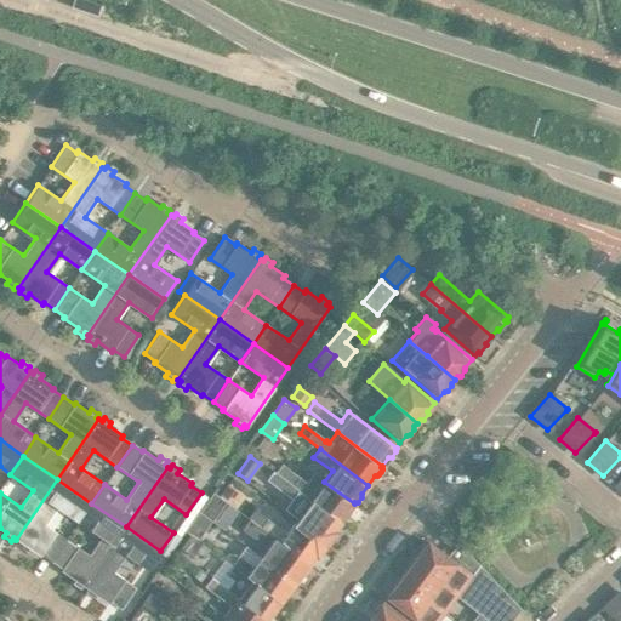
[(297,519),(328,542),(337,530),(335,529),(340,522),(292,486),(274,473),(268,482),(291,499),(284,510),(297,519)]
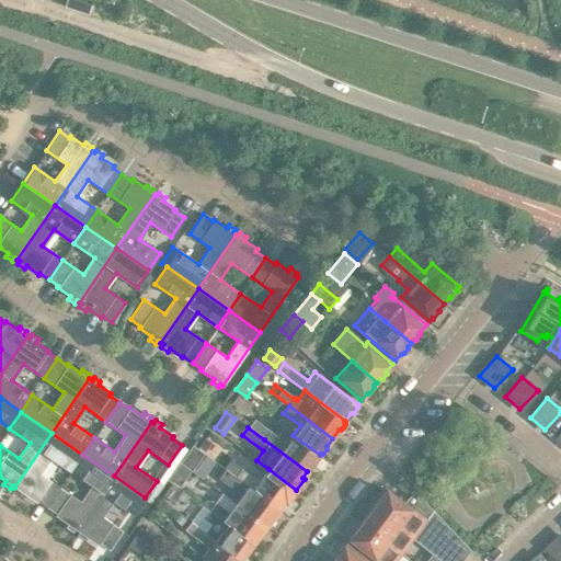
[(270,432),(264,439),(307,471),(313,464),(316,464),(320,458),(319,456),(320,455),(293,435),(286,444),(270,432)]
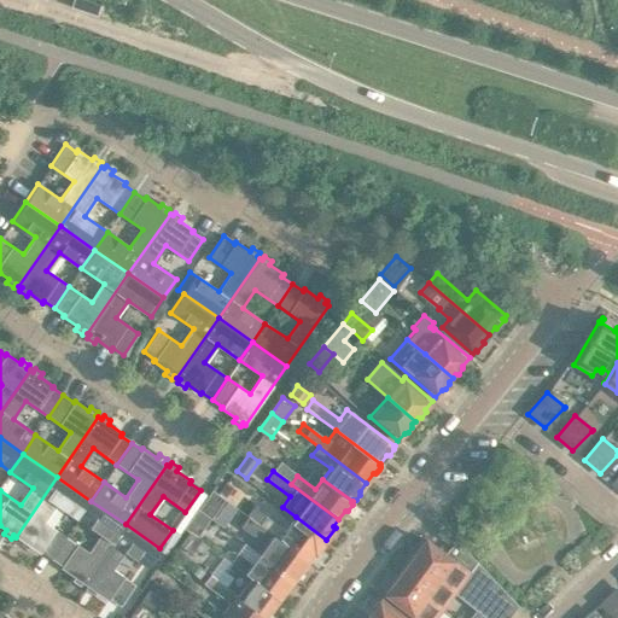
[(79,519),(91,501),(57,477),(16,537),(18,538),(16,542),(23,547),(25,543),(40,553),(41,552),(51,559),(66,537),(44,522),(56,503),(79,519)]
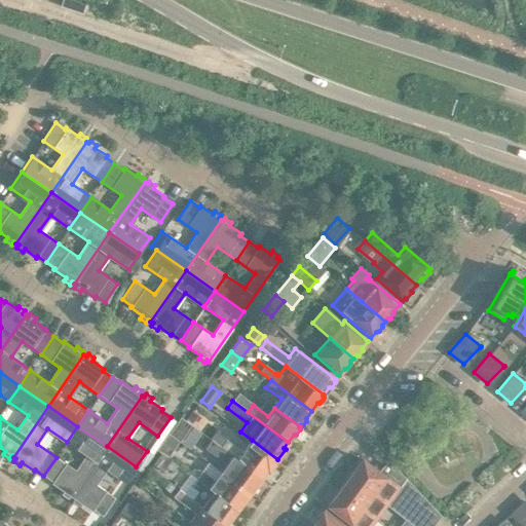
[(192,411),(185,420),(191,424),(197,415),(192,411)]
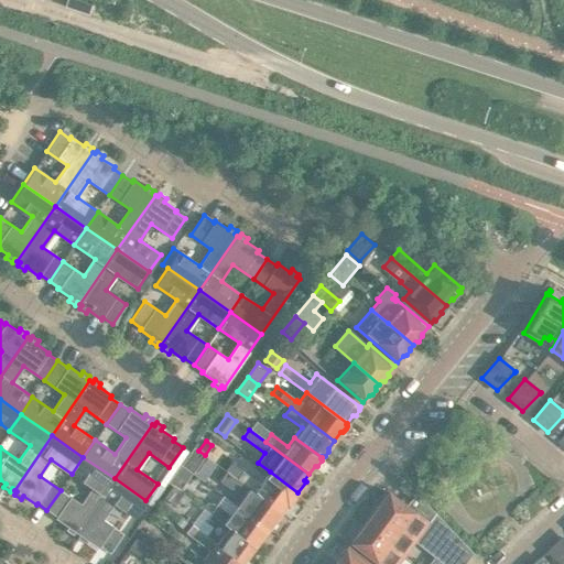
[(194,448),(181,465),(192,473),(205,456),(194,448)]
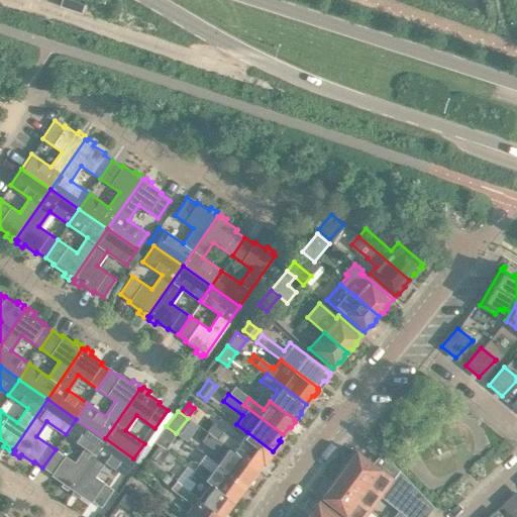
[(76,419),(66,434),(85,447),(74,462),(56,449),(42,468),(52,474),(50,475),(63,483),(61,486),(67,490),(69,487),(71,489),(105,438),(76,419)]
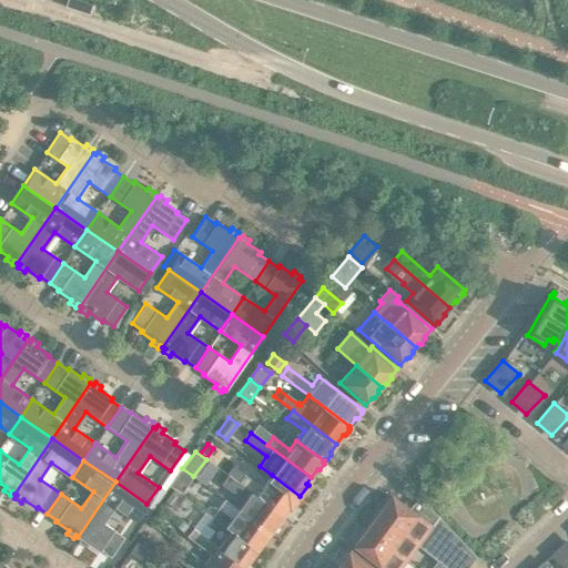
[(232,467),(227,475),(282,516),(287,508),(290,509),(297,499),(269,478),(262,487),(244,475),(244,476),(232,467)]
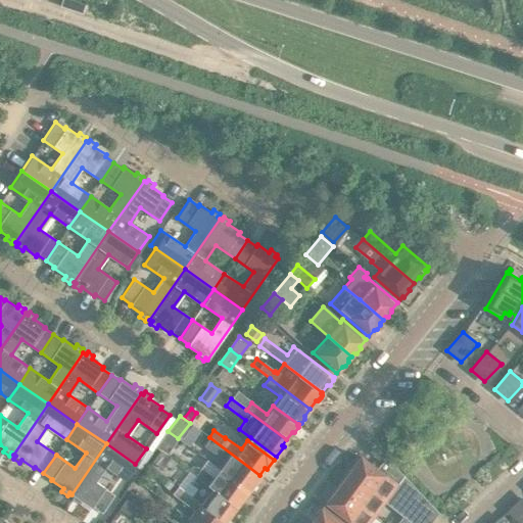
[(167,454),(178,438),(168,431),(156,446),(167,454)]
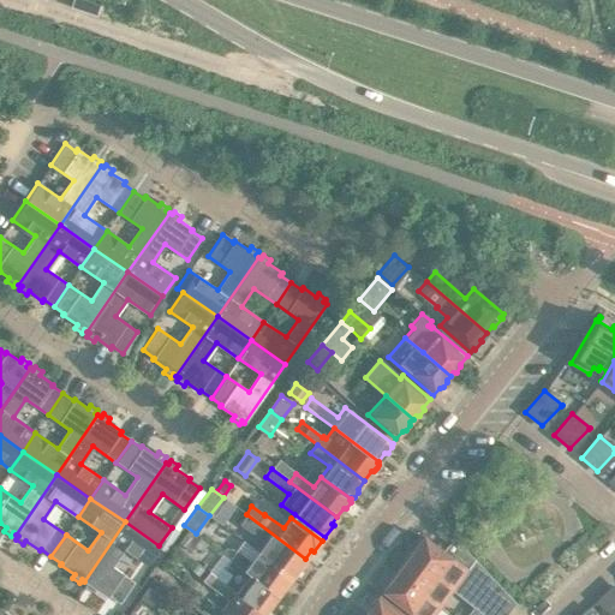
[(256,550),(262,555),(292,577),(292,575),(296,575),(299,571),(299,567),(305,559),(246,514),(245,513),(238,523),(263,542),(256,550)]
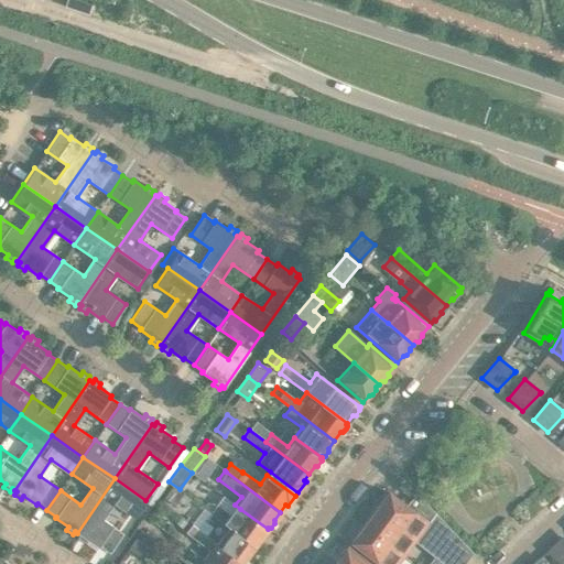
[(134,517),(145,500),(115,478),(77,533),(79,534),(77,538),(84,542),(86,539),(98,548),(99,546),(110,553),(123,533),(102,519),(114,503),(134,517)]
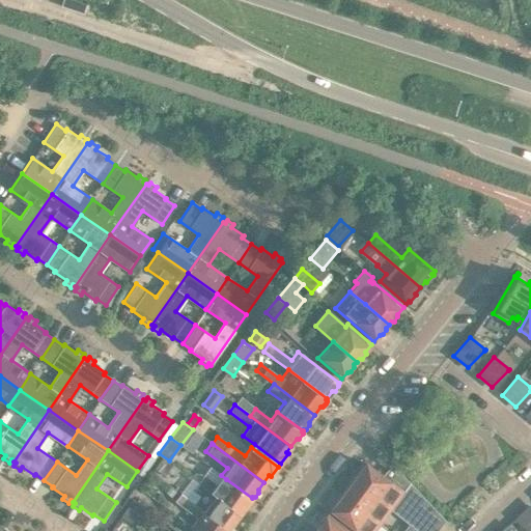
[(148,455),(137,471),(143,475),(154,459),(148,455)]
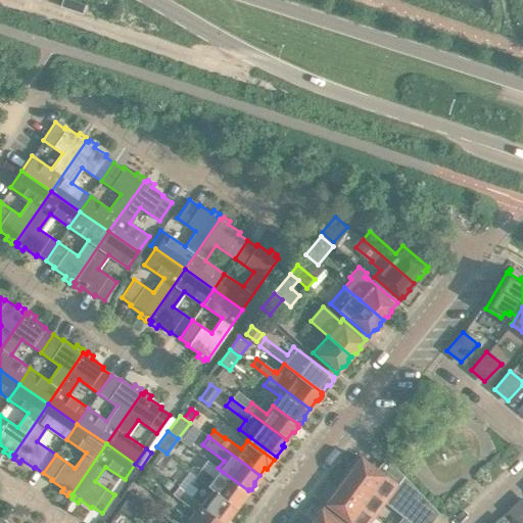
[(161,466),(169,456),(160,449),(153,460),(161,466)]
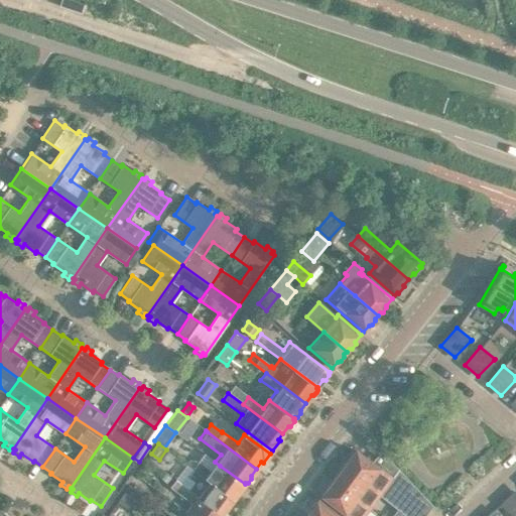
[(344,463),(346,464),(343,467),(379,495),(405,515),(404,515),(423,515),(432,505),(383,454),(374,464),(356,449),(352,455),(351,454),(344,463)]
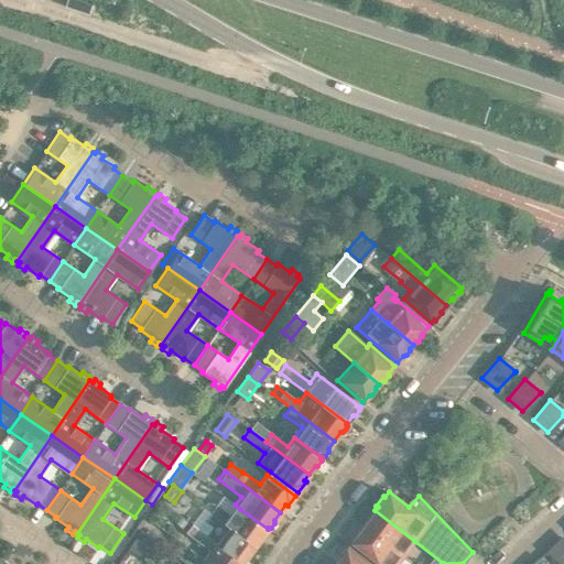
[(267,529),(268,529),(240,509),(235,518),(217,505),(207,503),(206,502),(203,507),(212,512),(255,545),(261,538),(264,537),(268,532),(267,529)]
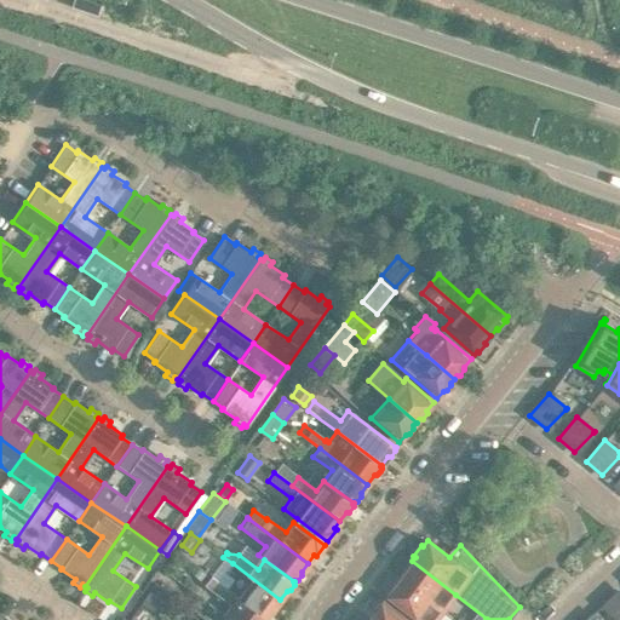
[(442,612),(455,595),(412,561),(409,564),(407,563),(400,573),(402,574),(399,579),(442,612)]
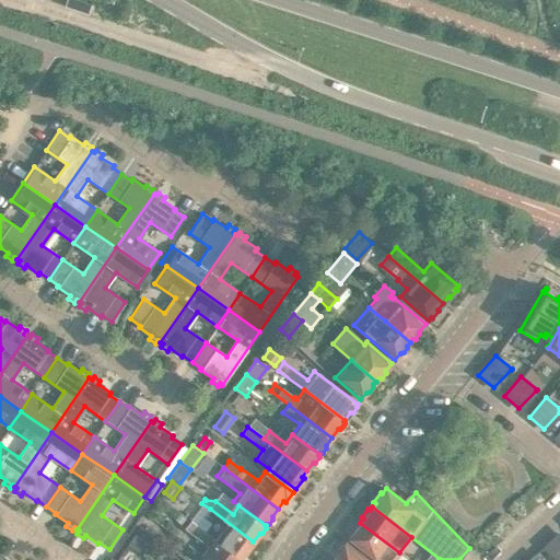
[(214,538),(214,539),(241,559),(242,558),(244,557),(247,552),(247,549),(253,541),(210,509),(203,516),(211,522),(206,531),(214,538)]
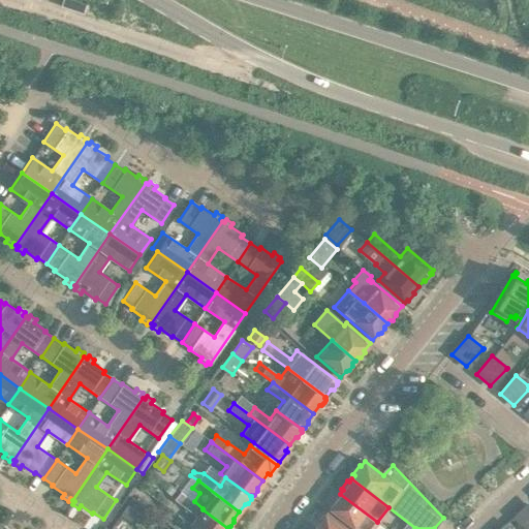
[(166,493),(173,498),(177,492),(170,487),(166,493)]
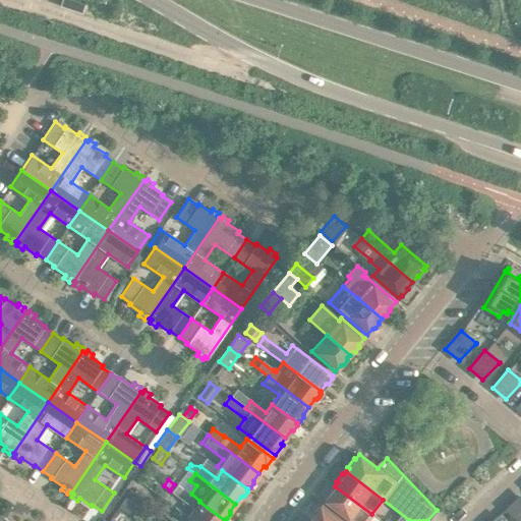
[(222,520),(224,520),(199,502),(199,501),(177,483),(171,491),(193,509),(187,517),(192,520),(222,520)]
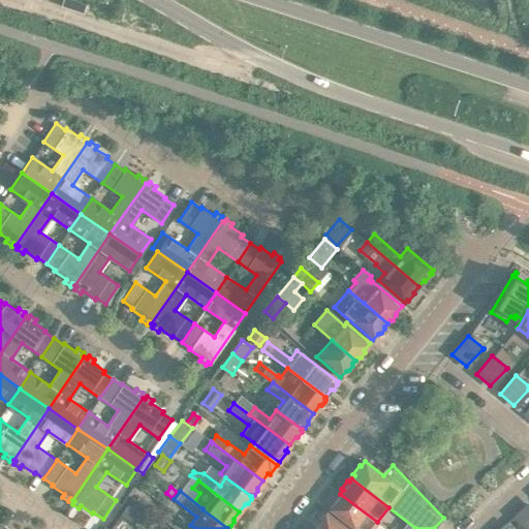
[(355,528),(371,528),(377,522),(340,494),(338,497),(336,496),(330,504),(332,505),(330,508),(355,528)]
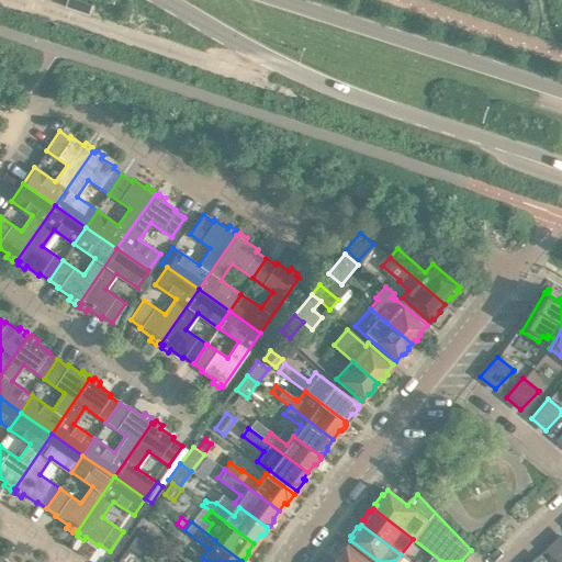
[(561,561),(561,537),(560,535),(546,548),(559,561),(561,561)]
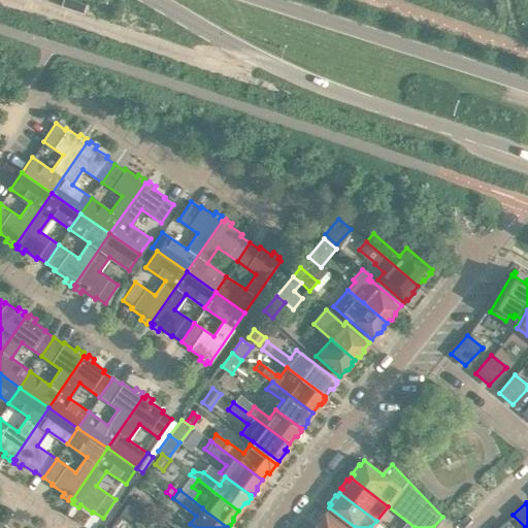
[(120,514),(133,523),(139,514),(127,504),(120,514)]
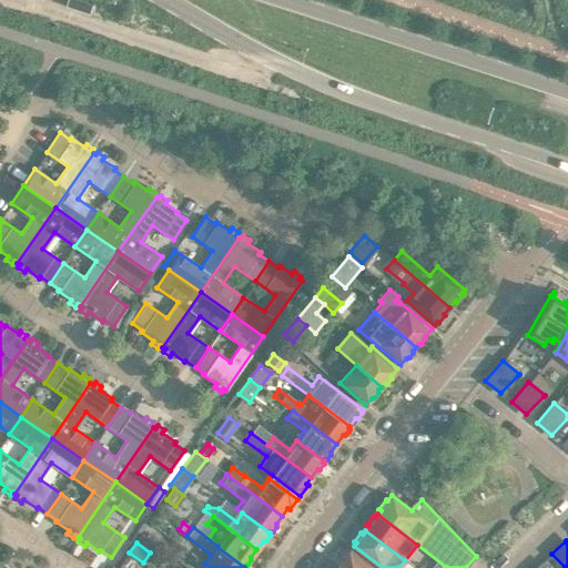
[(342,558),(342,561),(337,567),(374,567),(351,550),(348,553),(345,554),(342,558)]
